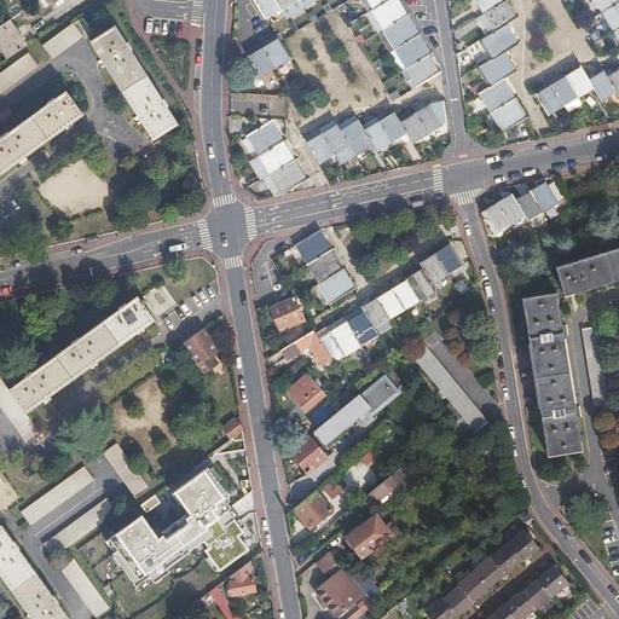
[(253,0),(267,24),(283,15),(275,0),(253,0)]
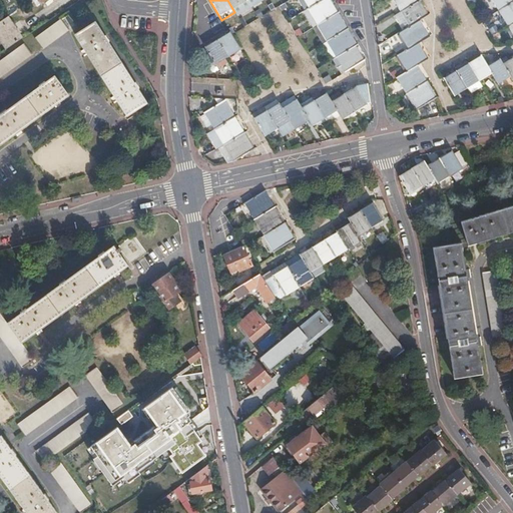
[(235,13),(250,5),(246,0),(227,0),(234,12),(235,13)]
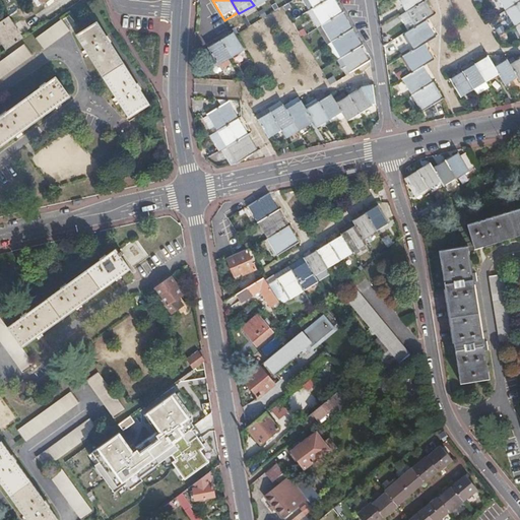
[(342,11),(335,0),(325,0),(313,7),(323,23),(342,11)]
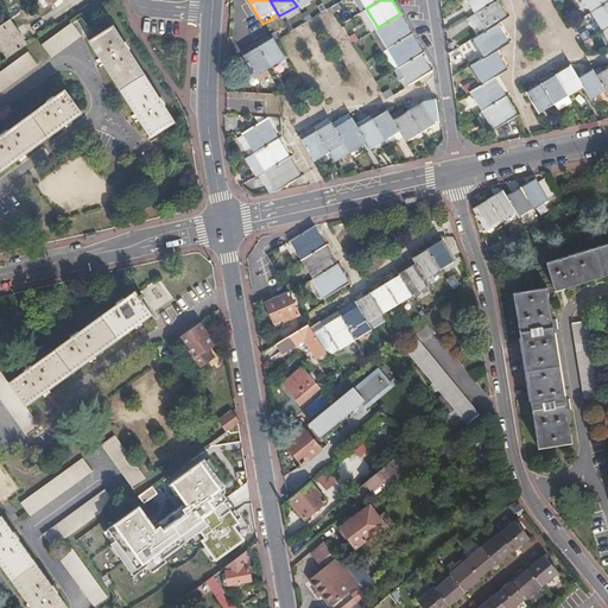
[(498,0),(467,0),(475,13),(498,0)]
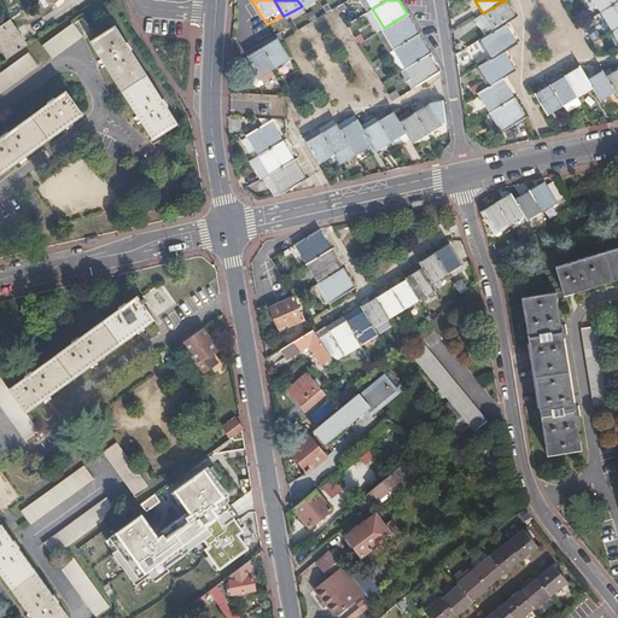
[(517,17),(506,0),(483,13),(494,31),(507,23),(517,17)]
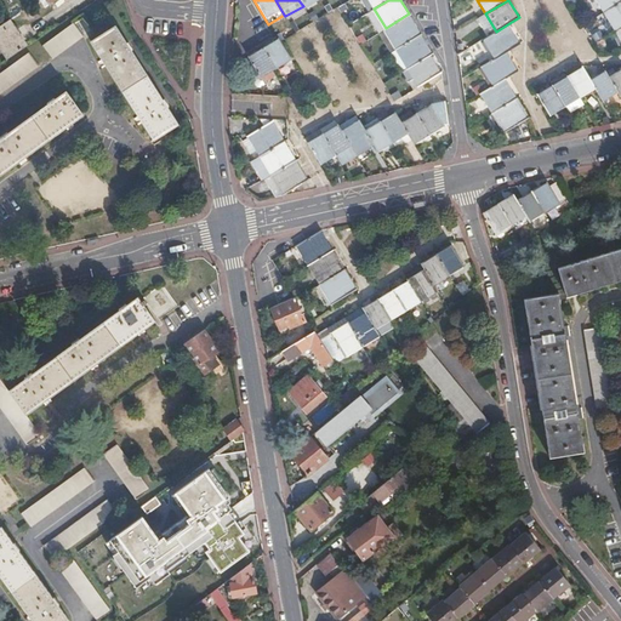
[(620,0),(594,0),(603,12),(620,0)]
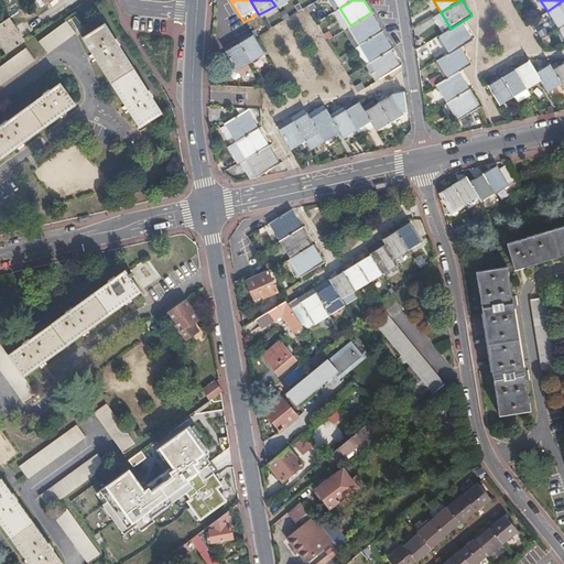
[(563,25),(563,0),(548,11),(559,30),(563,25)]
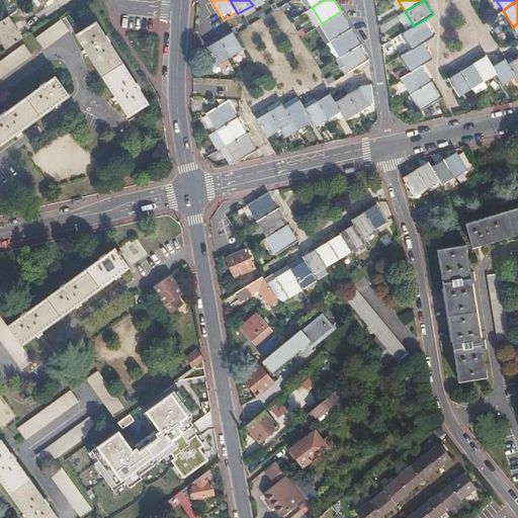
[(4,7),(8,14),(17,9),(13,2),(4,7)]
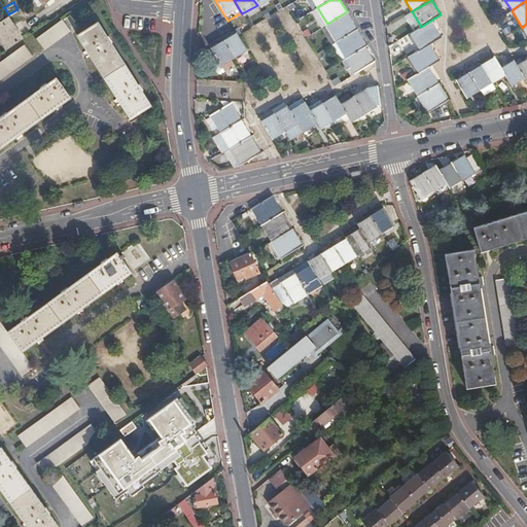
[(357,28),(347,11),(327,24),(325,25),(336,41),(357,28)]
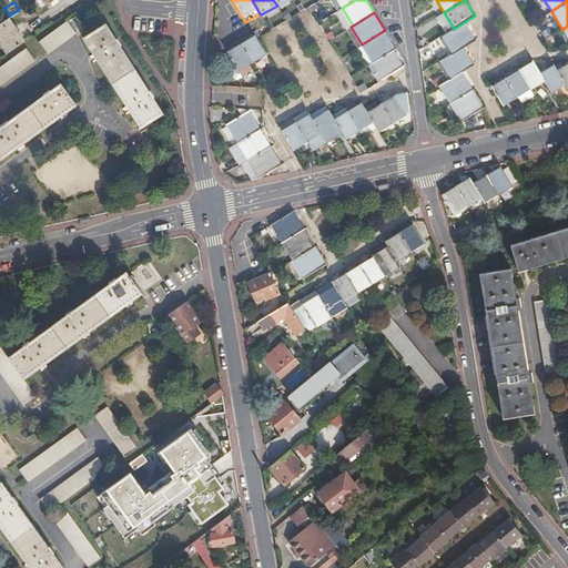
[(0,43),(7,54),(24,42),(8,18),(0,23),(0,43)]
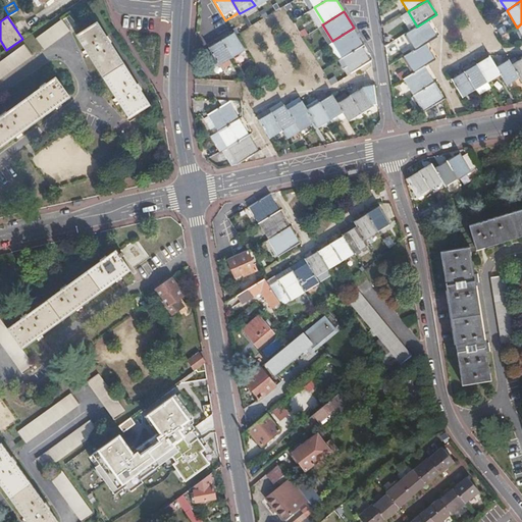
[(68,31),(61,19),(34,40),(42,50),(68,31)]
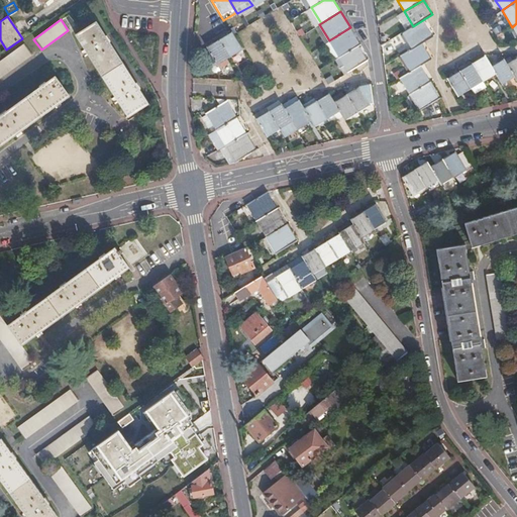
[(424,19),(413,26),(402,33),(411,49),(422,42),(433,35),(424,19)]
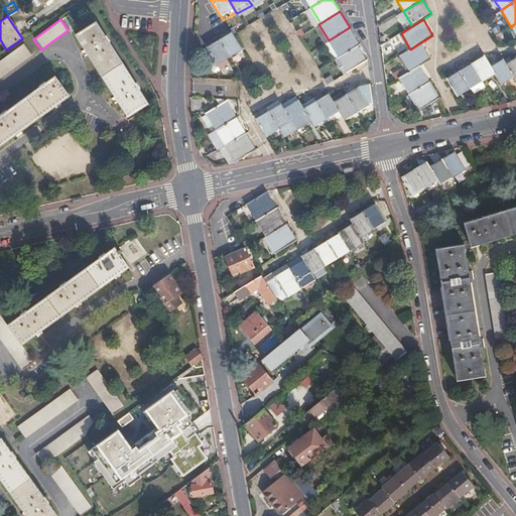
[(386,21),(379,28),(383,33),(390,26),(386,21)]
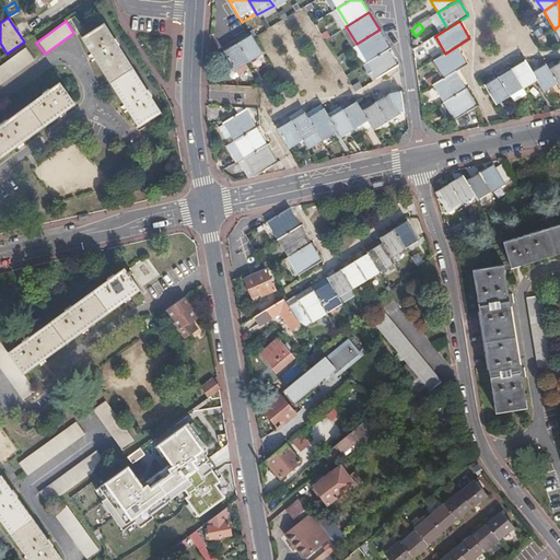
[(160,111),(103,24),(81,38),(139,125),(160,111)]
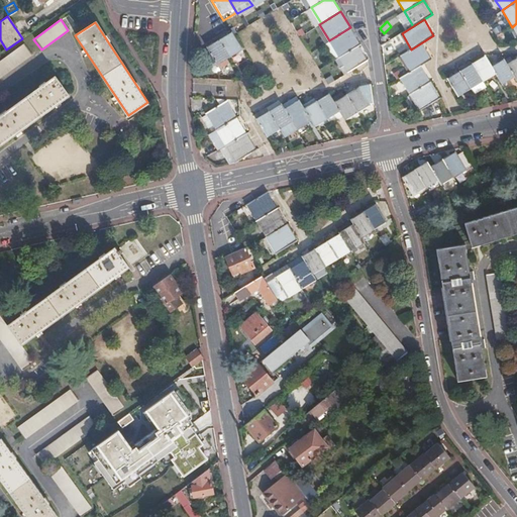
[(360,43),(350,27),(329,40),(338,57),(358,44),(360,43)]
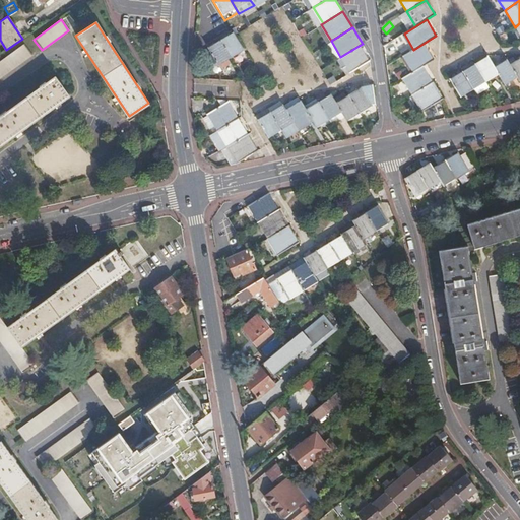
[(220,41),(232,58),(245,51),(235,36),(234,33),(233,33),(220,41)]
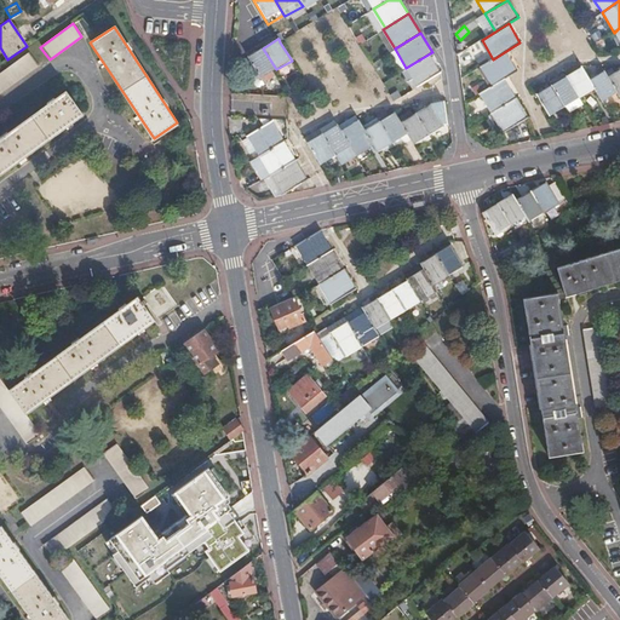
[(248,57),(260,79),(276,69),(263,49),(248,57)]
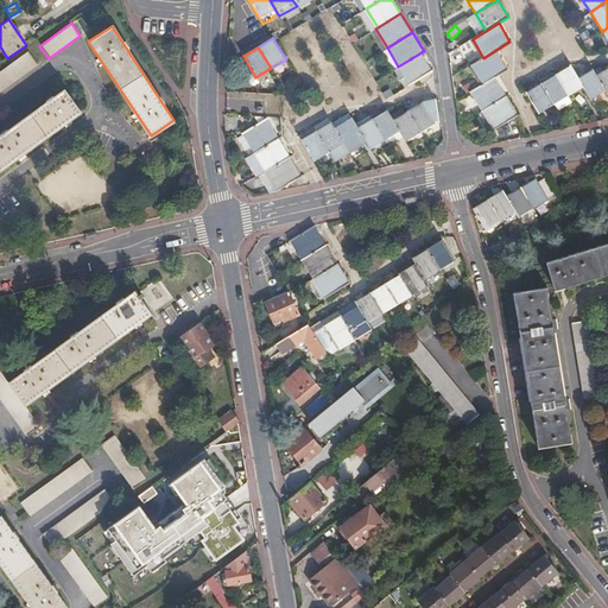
[(487,81),(494,76),(507,69),(496,50),(483,58),(476,63),(487,81)]
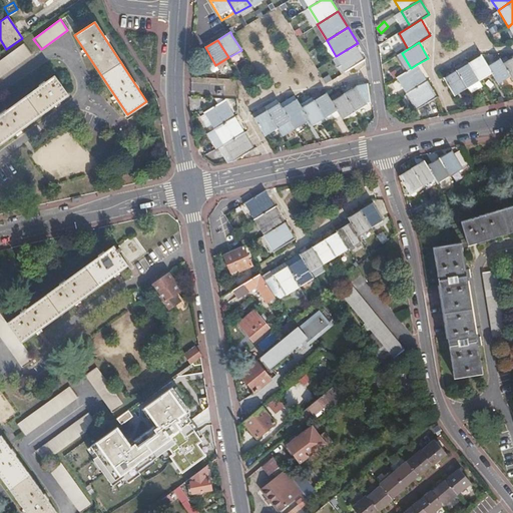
[(0,75),(29,54),(22,44),(0,60),(0,75)]
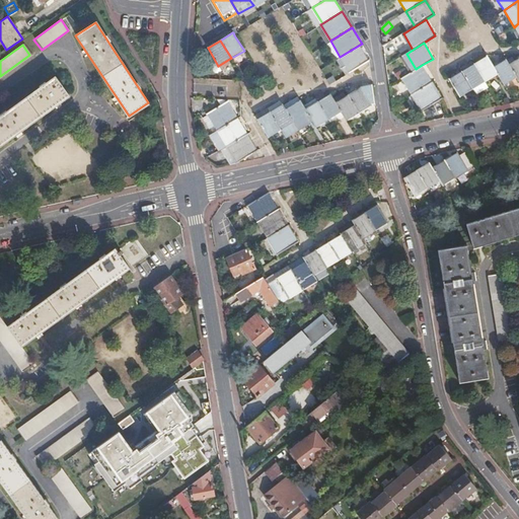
[(369,60),(360,45),(340,57),(349,72),(369,60)]
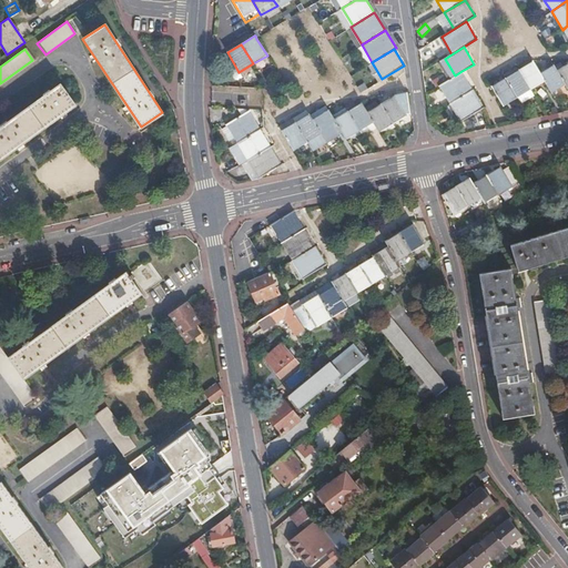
[(519,68),(533,90),(545,82),(540,73),(533,60),(519,68)]
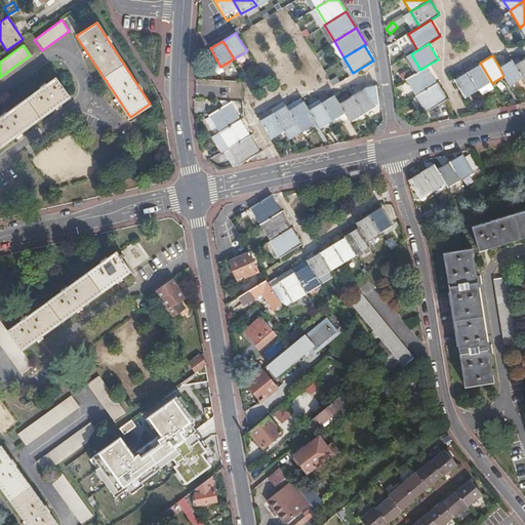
[(524,79),(524,81),(524,58),(515,65),(524,79)]
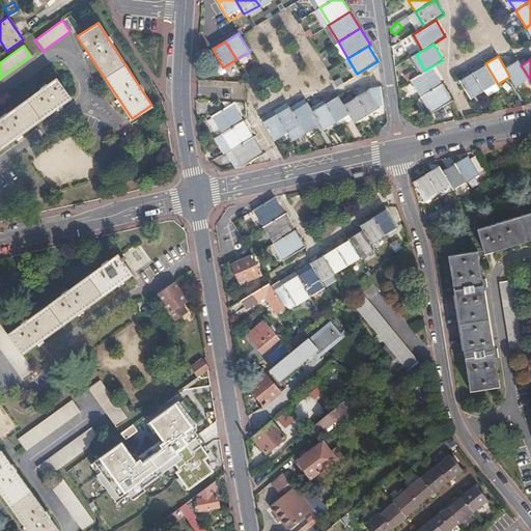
[(509,77),(516,88),(530,80),(521,65),(519,60),(505,68),(509,77)]
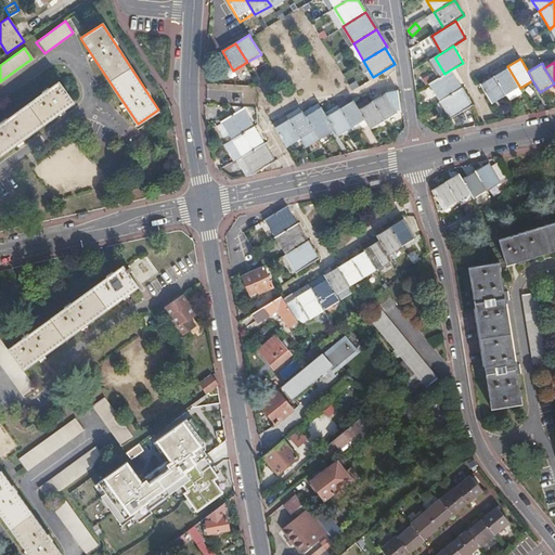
[(493,75),(506,95),(520,88),(507,66),(493,75)]
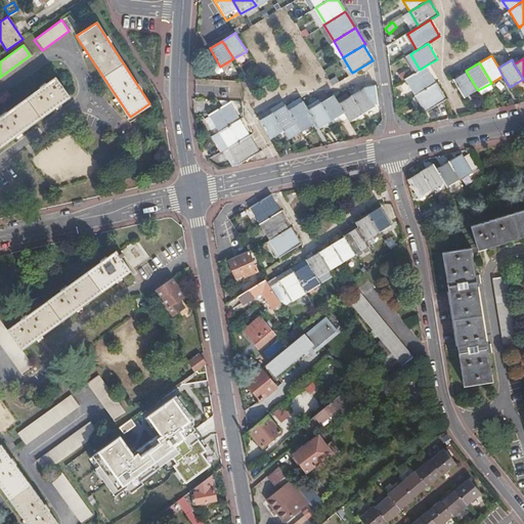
[(409,76),(420,93),(436,83),(426,66),(420,70),(409,76)]
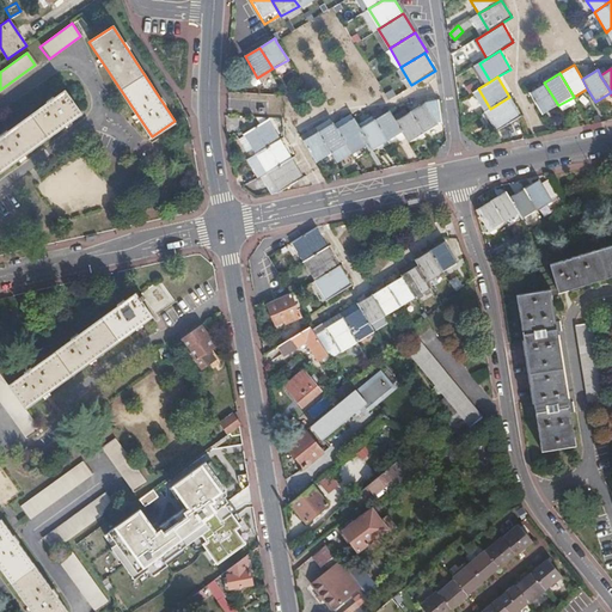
[(528,91),(543,115),(558,105),(544,83),(528,91)]
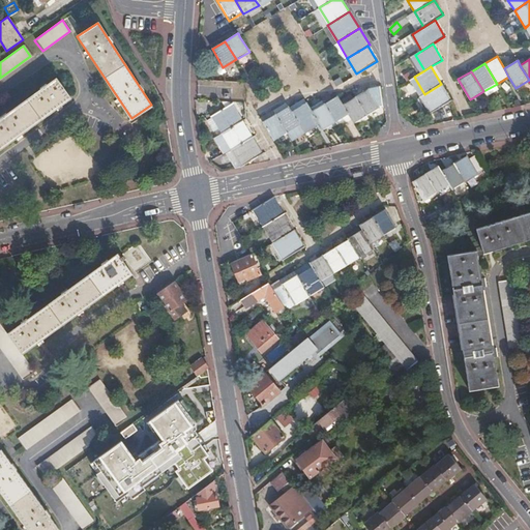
[(0,148),(69,98),(56,79),(0,119),(0,148)]
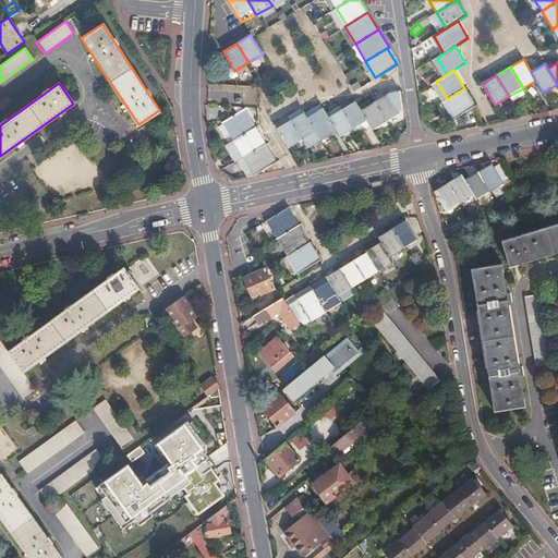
[(458,117),(475,106),(464,88),(447,99),(458,117)]
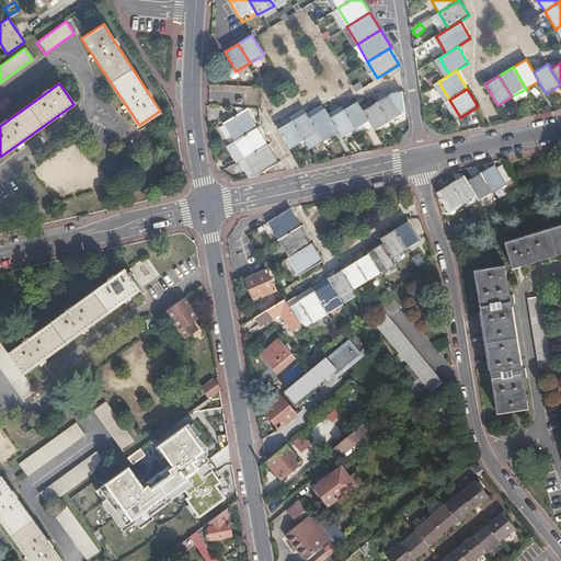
[(404,118),(390,94),(378,102),(392,126),(404,118)]
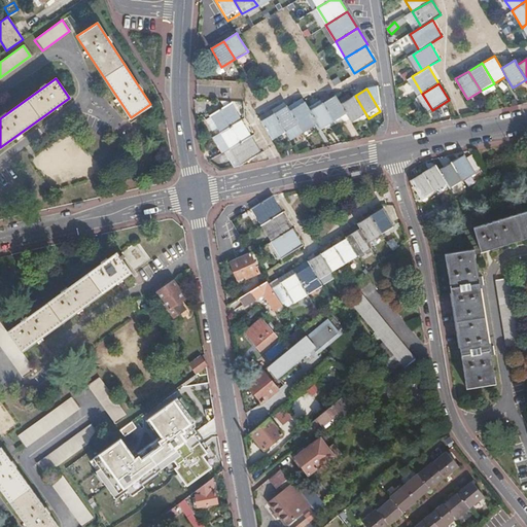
[(323,103),(336,124),(349,115),(342,104),(336,95),(323,103)]
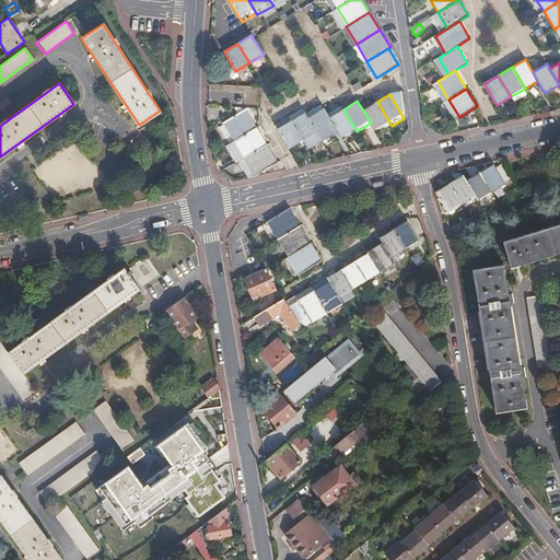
[(371,123),(376,133),(392,126),(377,102),(363,111),(371,123)]
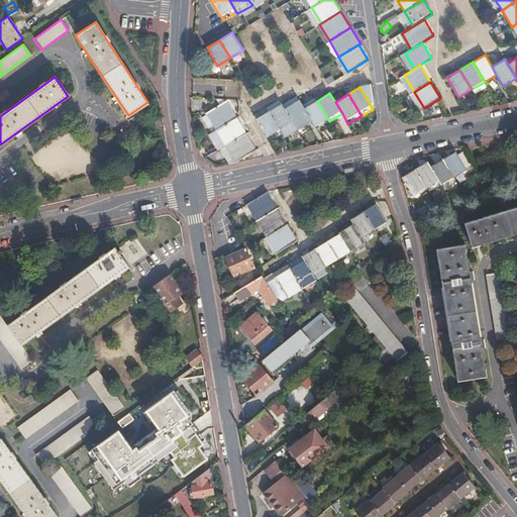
[(238,116),(228,100),(206,114),(216,129),(238,116)]
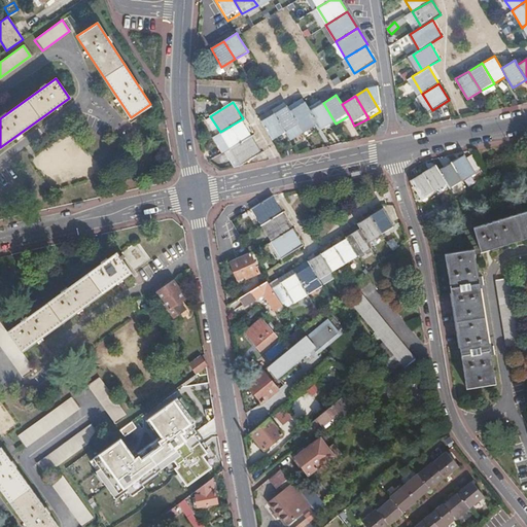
[(299,125),(305,134),(319,126),(310,110),(305,102),(290,111),(299,125)]
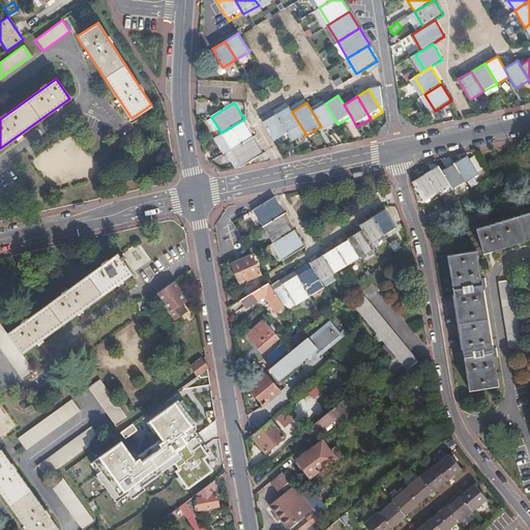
[(324,131),(337,124),(325,104),(312,111),(321,126),(324,131)]
